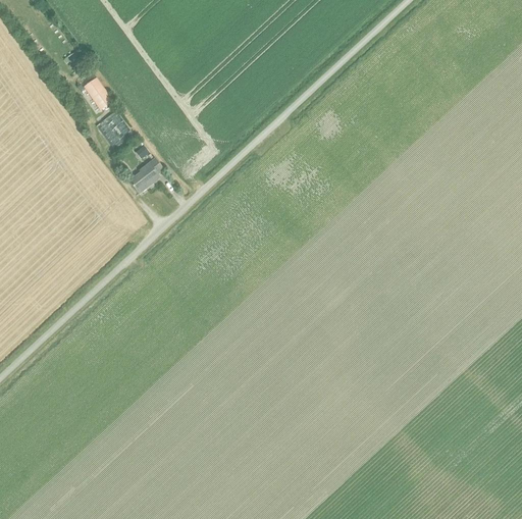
[(80,53),(69,59),(76,68),(86,62),(80,53)]
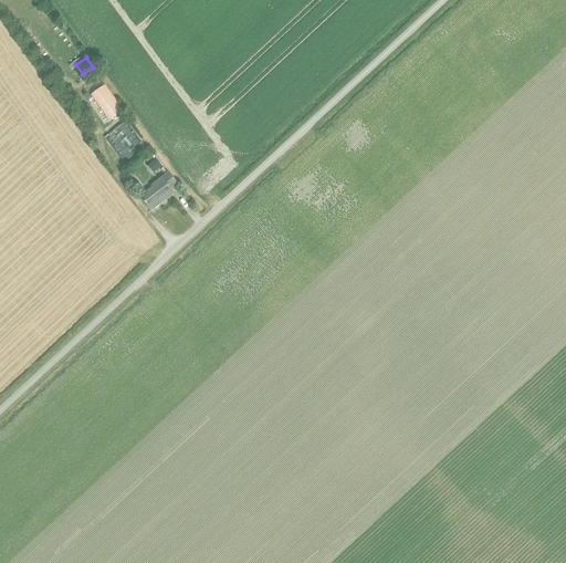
[(109,118),(123,108),(105,83),(92,93),(109,118)]
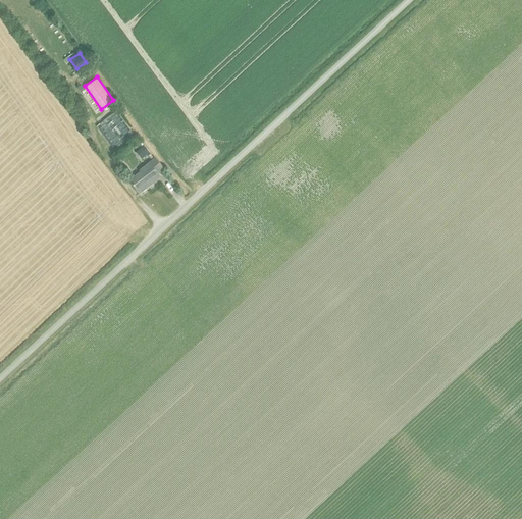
[(100,121),(97,123),(100,126),(116,150),(128,140),(124,134),(126,131),(132,138),(136,135),(116,109),(100,121)]
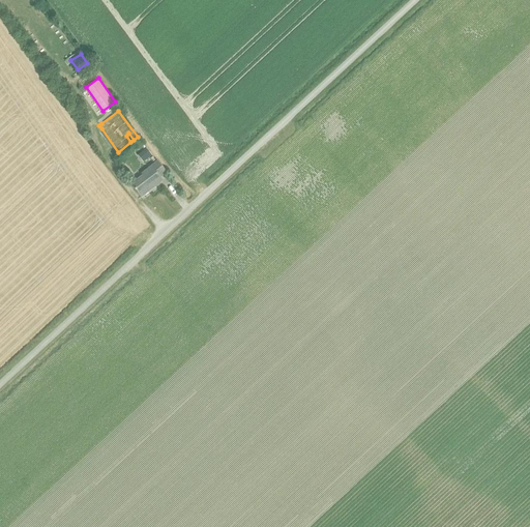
[(138,153),(143,160),(152,153),(146,146),(138,153)]
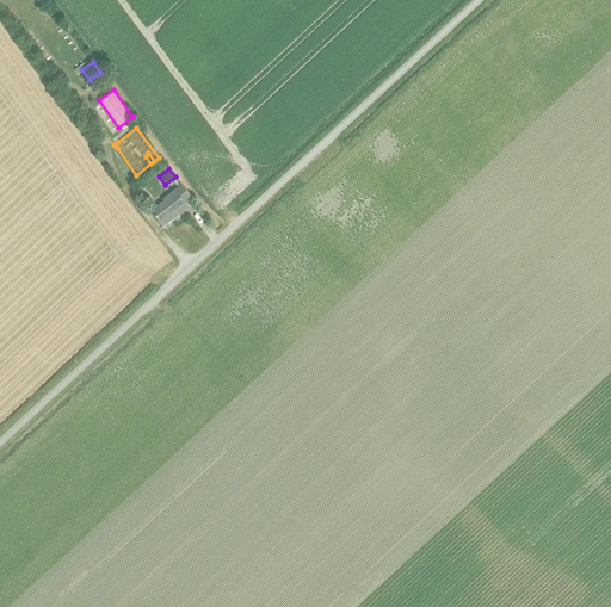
[(184,202),(191,197),(183,185),(165,198),(166,200),(153,210),(164,224),(187,206),(184,202)]
